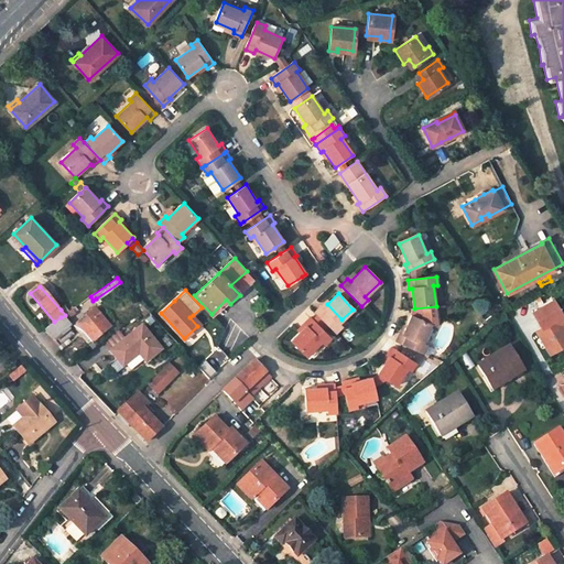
[(74,313),(93,300),(90,296),(72,310),(74,313)]
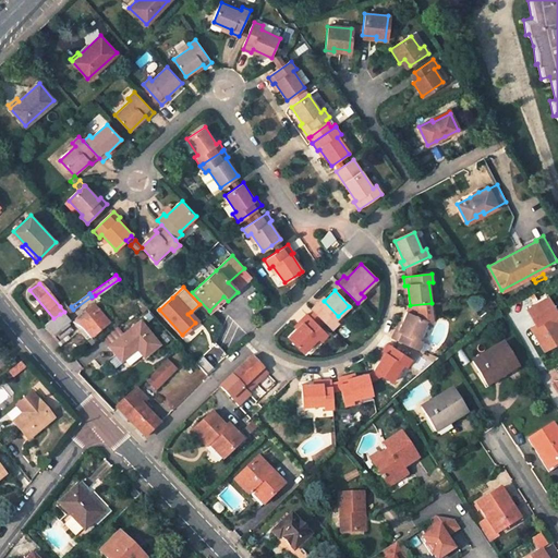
[(557,312),(547,296),(526,310),(540,331),(535,335),(541,343),(546,341),(550,348),(557,342),(557,324),(557,322),(557,320),(557,316),(556,313),(557,312)]
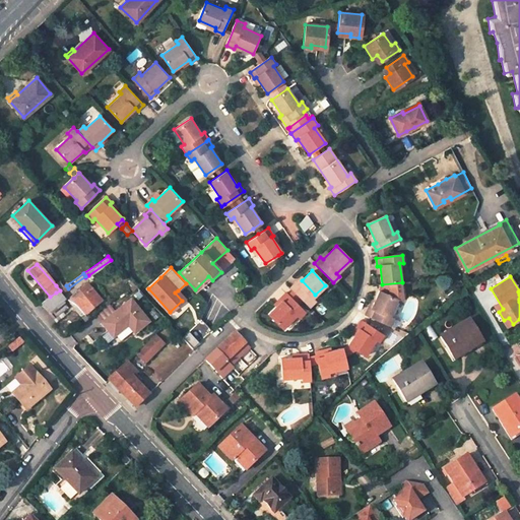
[(289,287),(306,305),(308,308),(315,301),(312,299),(315,295),(302,280),(298,284),(296,282),(289,287)]
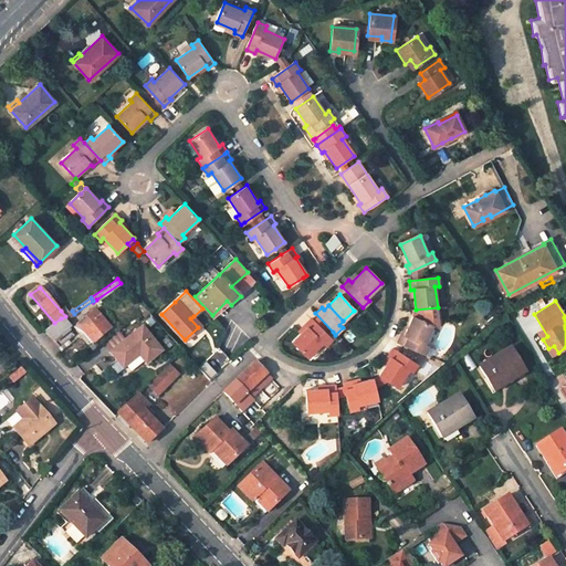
[(439,325),(438,307),(416,310),(415,310),(411,317),(432,326),(439,325)]
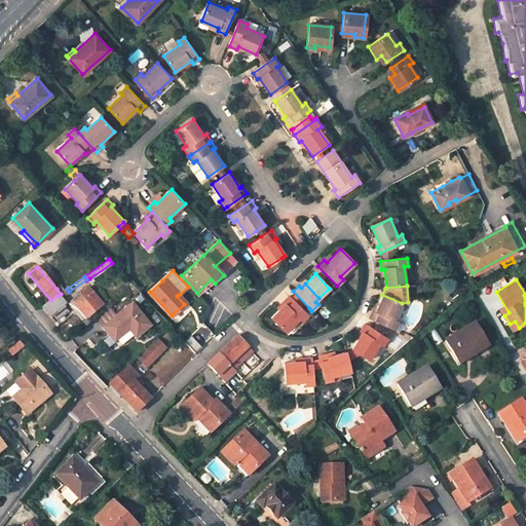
[(103,304),(87,287),(72,301),(76,306),(72,309),(83,322),(87,318),(103,304)]
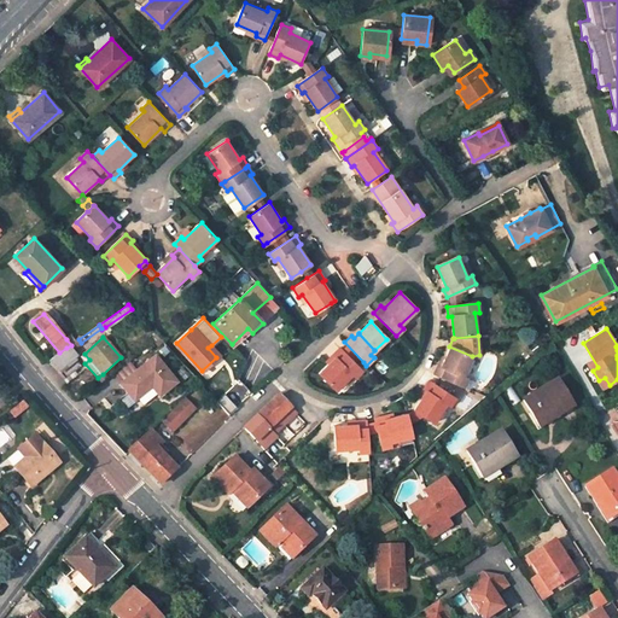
[(211,345),(208,348),(216,357),(220,354),(211,345)]
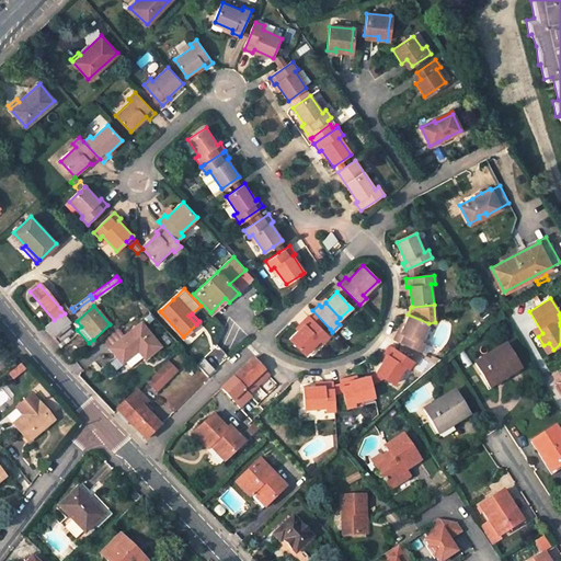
[(420,341),(428,323),(408,315),(399,333),(397,332),(392,341),(420,352),(423,343),(420,341)]
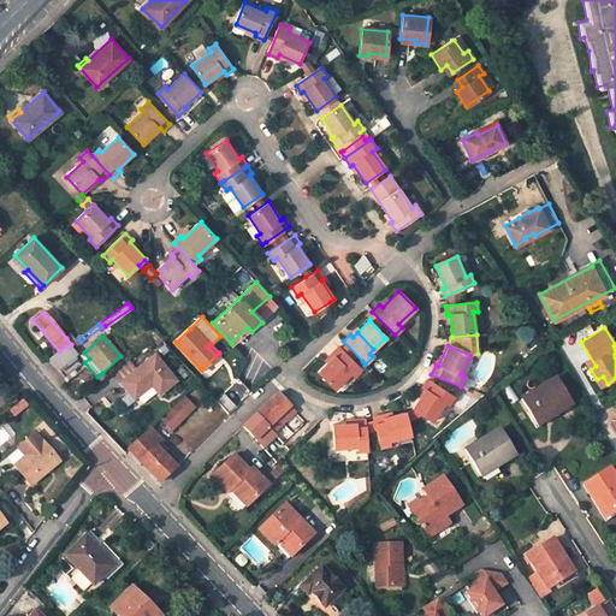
[(48,360),(64,379),(82,365),(66,347),(59,351),(48,360)]
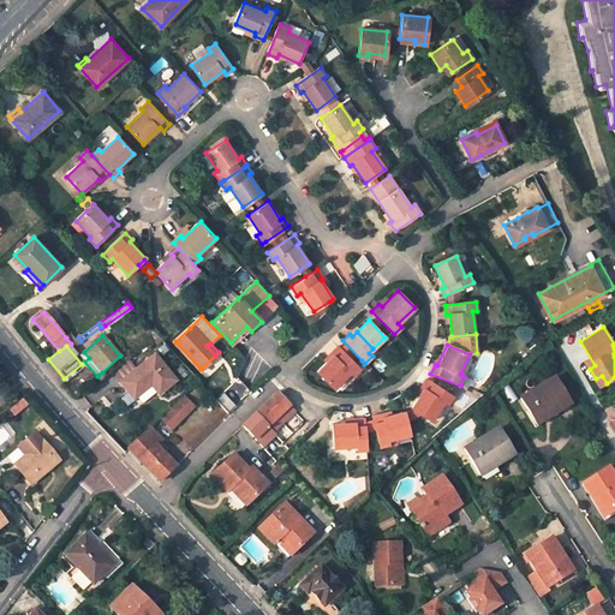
[(328,360),(344,377),(348,372),(352,376),(359,369),(338,346),(330,352),(333,356),(328,360)]
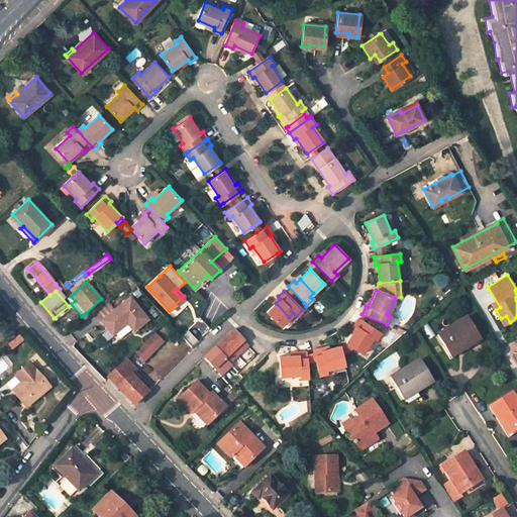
[(147,320),(130,299),(101,321),(112,335),(127,324),(133,331),(147,320)]
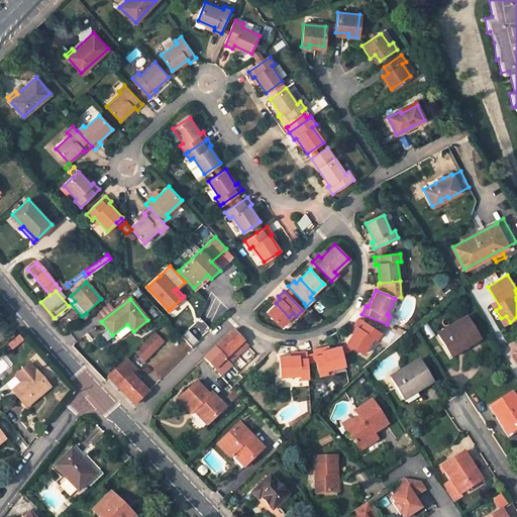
[(267,312),(280,326),(289,317),(276,303),(267,312)]
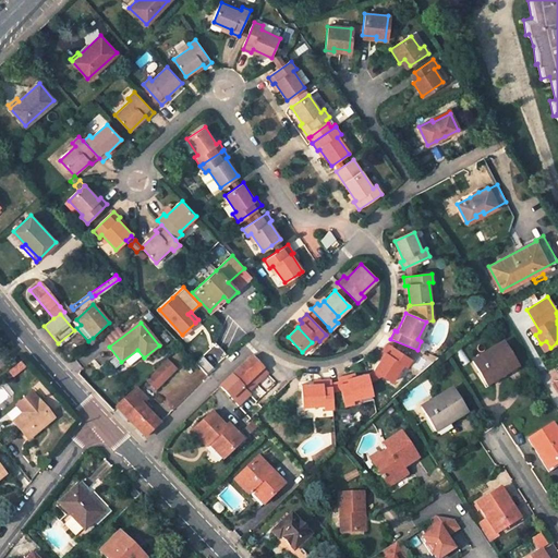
[(518,366),(504,342),(473,361),(480,373),(486,383),(499,375),(500,377),(518,366)]
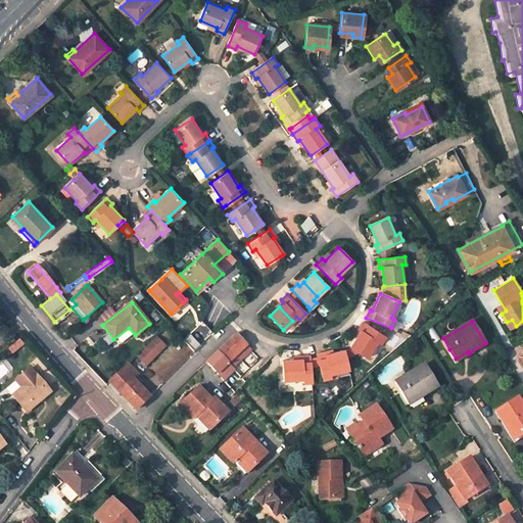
[(349,347),(367,359),(370,353),(377,343),(380,345),(385,338),(363,323),(358,330),(360,331),(349,347)]
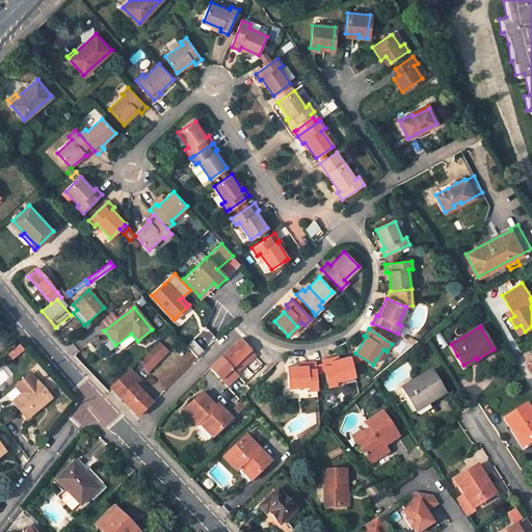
[(255,356),(239,341),(210,368),(220,378),(229,371),(235,378),(236,380),(240,384),(244,381),(231,369),(239,361),(244,367),(255,356)]
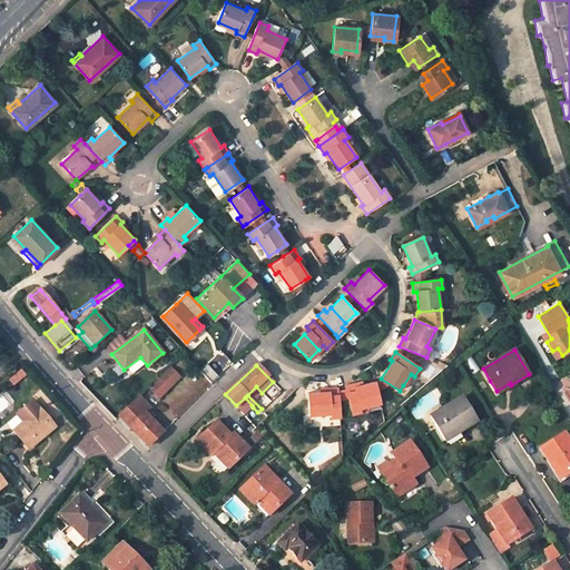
[(159,397),(179,377),(170,367),(150,387),(159,397)]
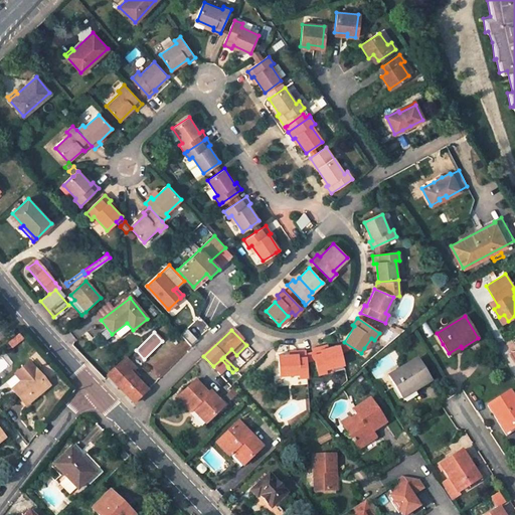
[(443,344),(440,346),(450,361),(465,352),(462,348),(461,346),(449,353),(443,344)]
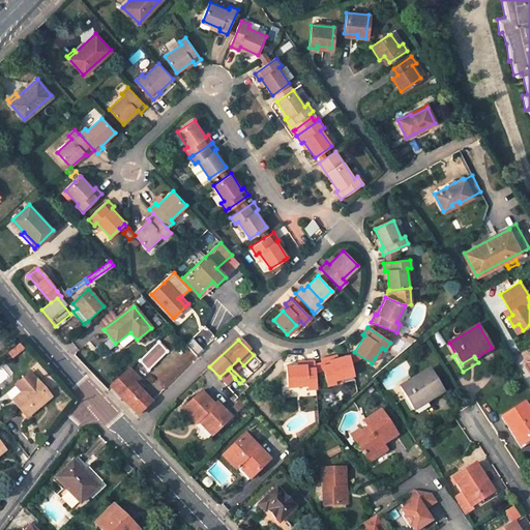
[(320,358),(326,385),(333,383),(333,380),(352,375),(347,355),(328,359),(328,357),(320,358)]
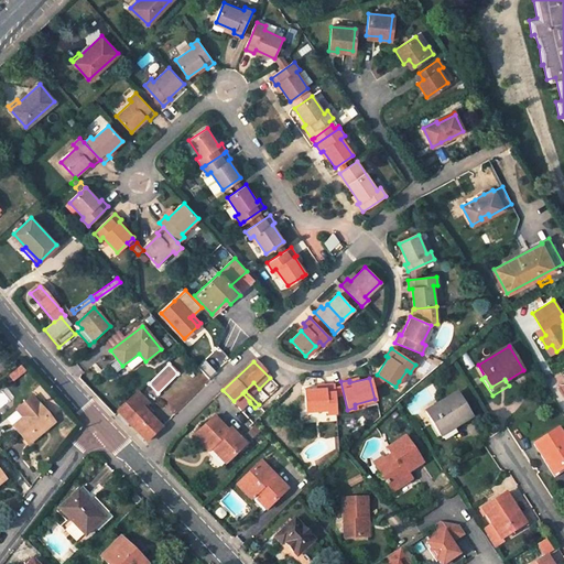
[(303,389),(305,412),(325,410),(326,413),(334,413),(332,383),(324,383),(324,387),(303,389)]
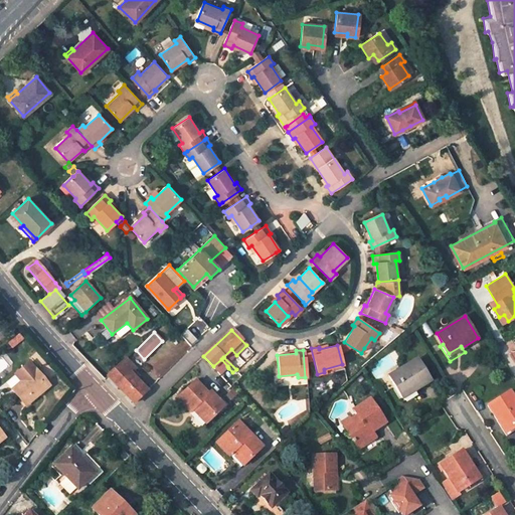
[(132,370),(136,367),(128,358),(121,363),(130,372),(132,370)]
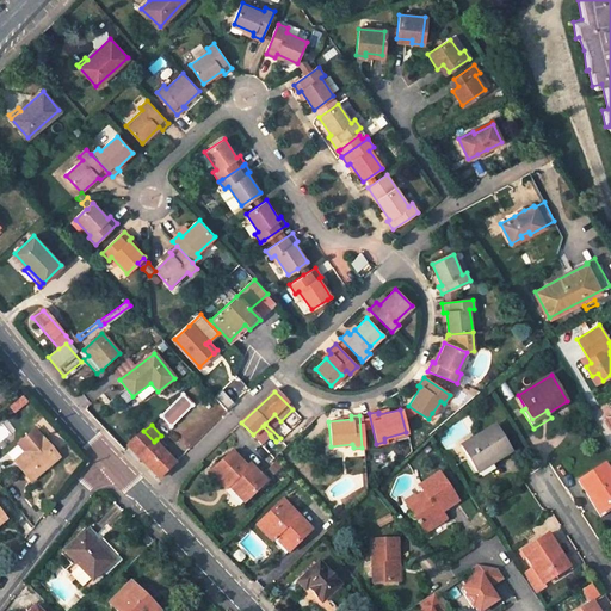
[(511,451),(494,425),(461,446),(469,458),(475,468),(489,460),(492,463),(511,451)]
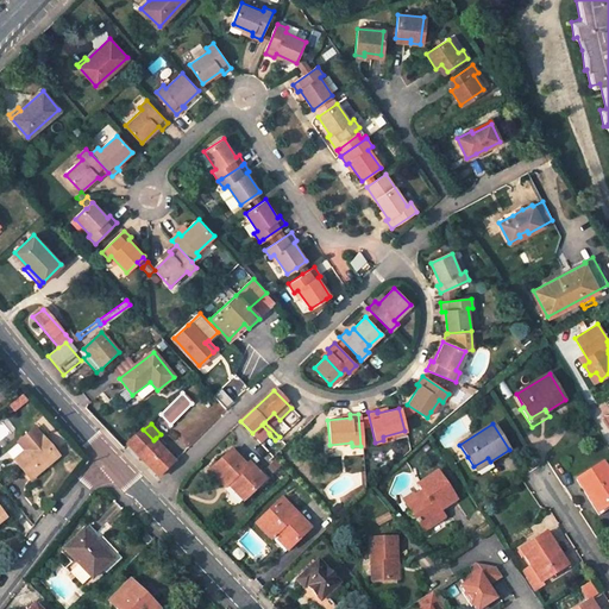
[(31,479),(58,457),(33,428),(18,444),(25,451),(16,460),(31,479)]
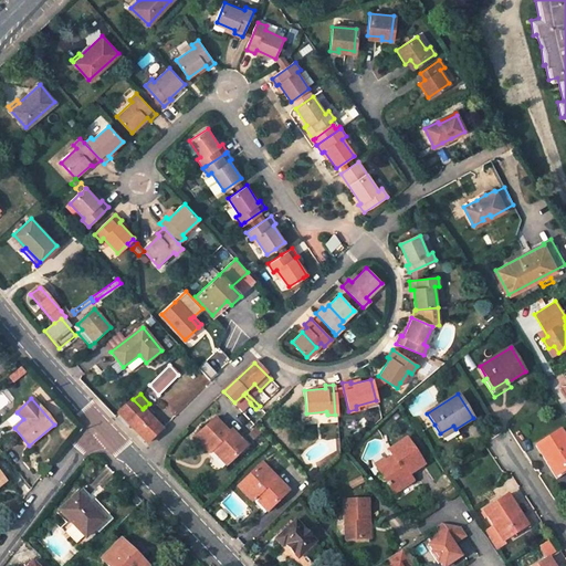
[(147,443),(161,429),(148,416),(143,409),(133,399),(118,412),(147,443)]
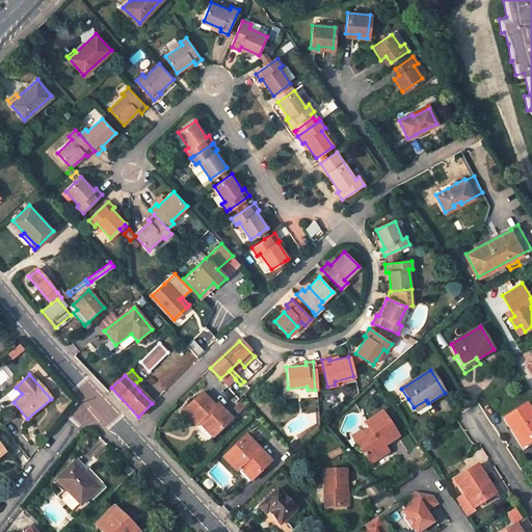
[(204,391),(202,393),(214,406),(217,404),(204,391)]
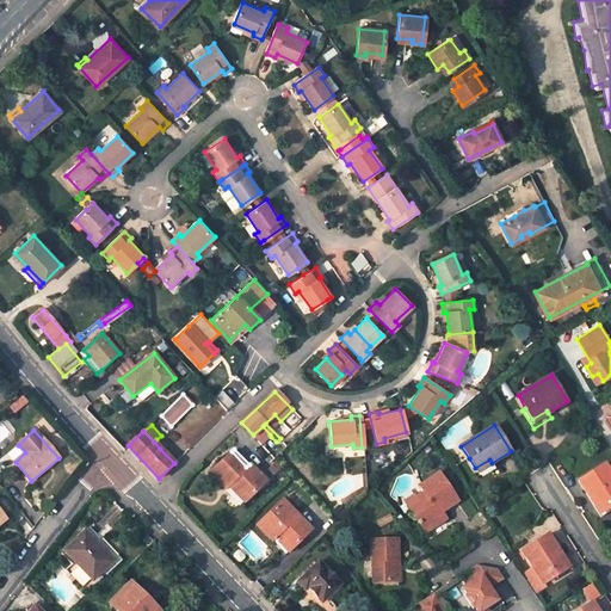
[(232,451),(211,471),(226,488),(229,485),(232,482),(247,499),(266,481),(250,464),(246,467),(232,451)]
